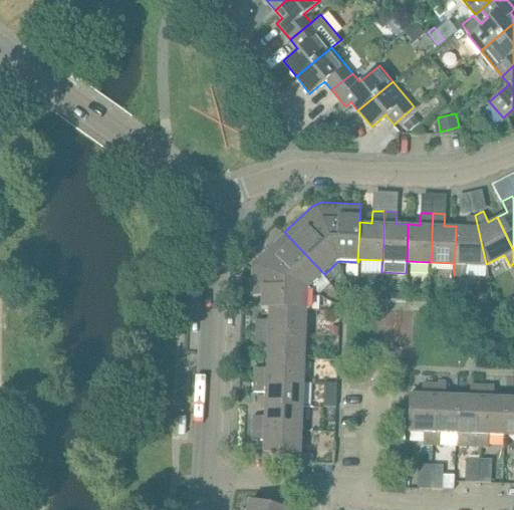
[(465,263),(486,264),(475,215),(466,215),(466,227),(456,226),(454,275),(465,275),(465,263)]
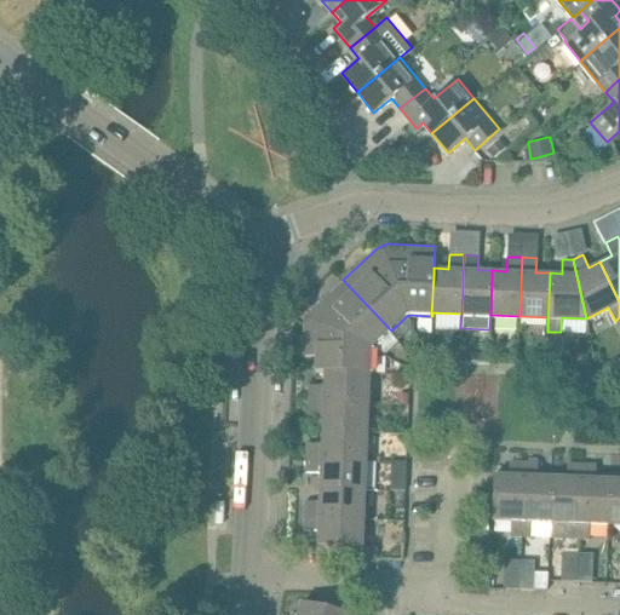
[(325,369),(329,369),(372,371),(373,348),(391,331),(343,280),(309,311),(304,322),(303,354),(315,354),(315,369),(325,369)]
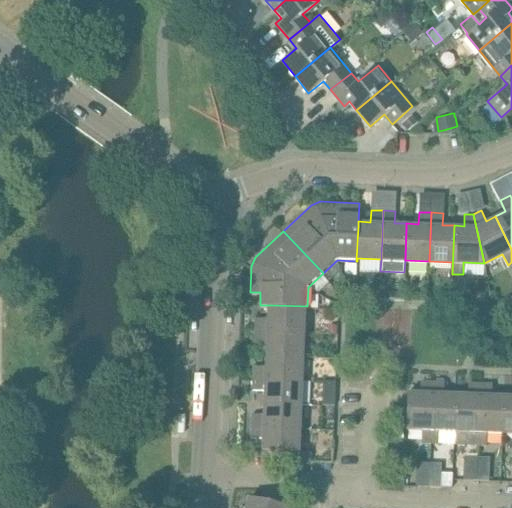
[(452,287),(451,299),(459,299),(460,287),(452,287)]
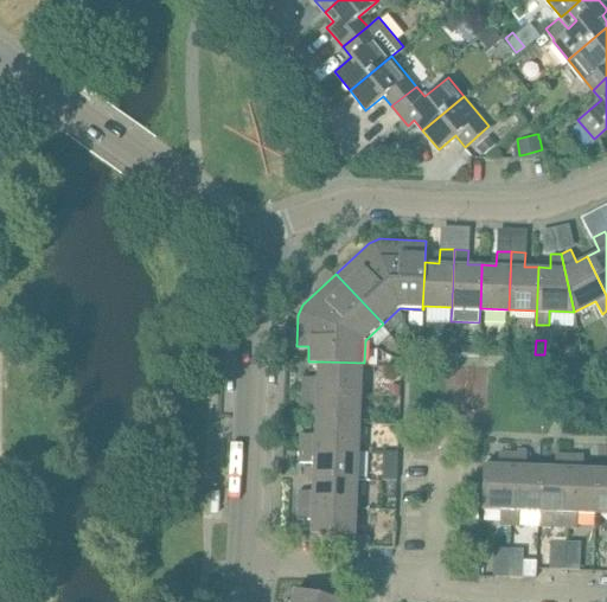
[(302,375),(302,389),(360,391),(362,364),(364,364),(364,363),(323,362),(318,362),(317,376),(302,375)]
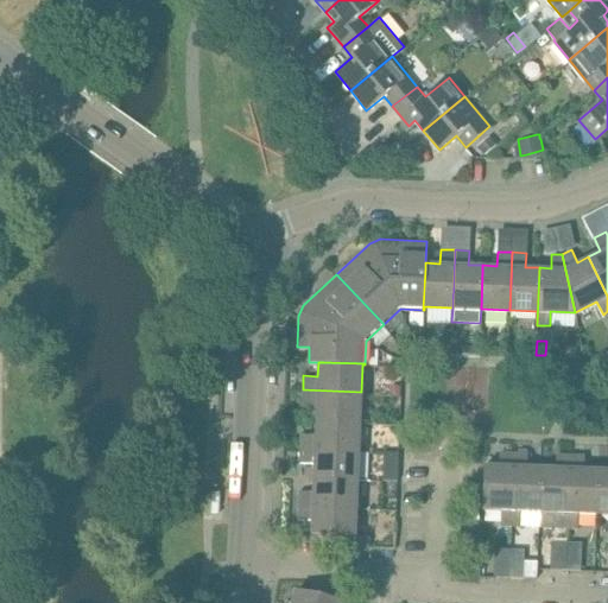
[(316,419),(322,419),(360,420),(361,392),(303,389),(302,404),(316,405),(316,419)]
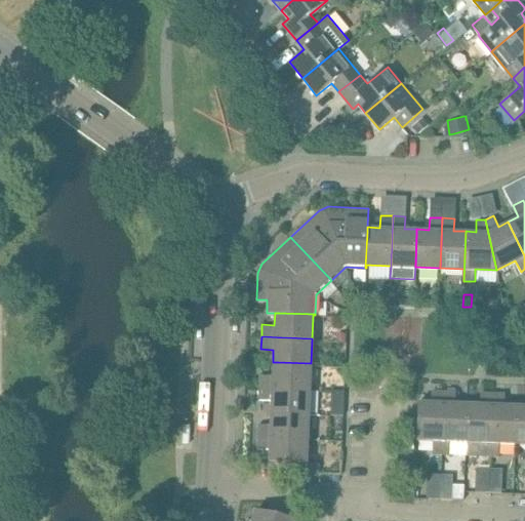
[(311,363),(278,362),(273,362),(272,373),(259,373),(259,386),(310,388),(311,363)]
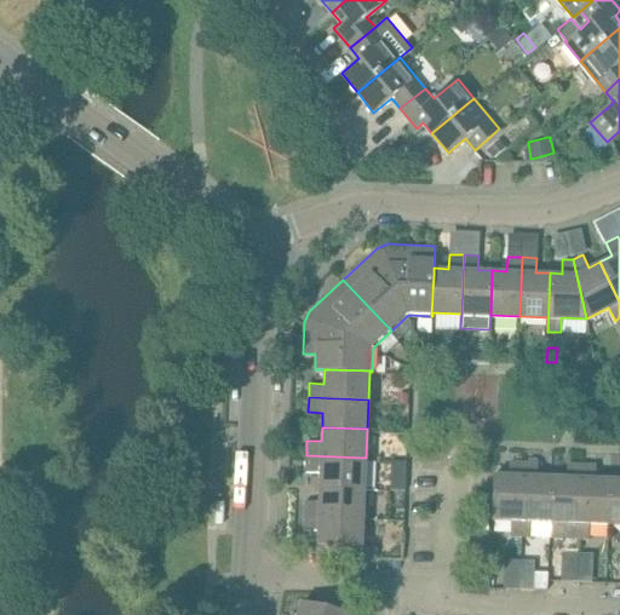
[(320,470),(320,486),(365,487),(366,458),(306,455),(305,470),(320,470)]
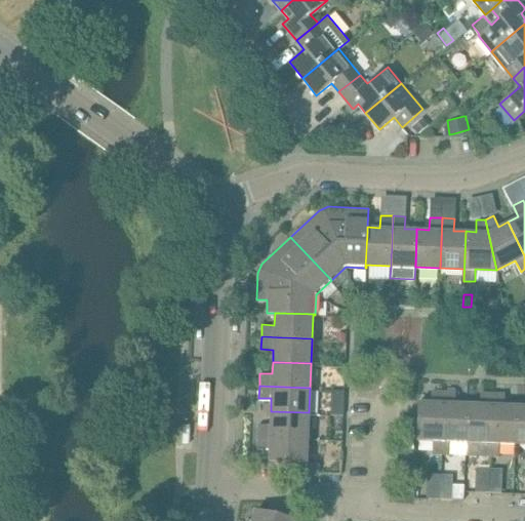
[(441,452),(443,390),(431,389),(431,401),(417,401),(416,439),(433,439),(433,452),(441,452)]
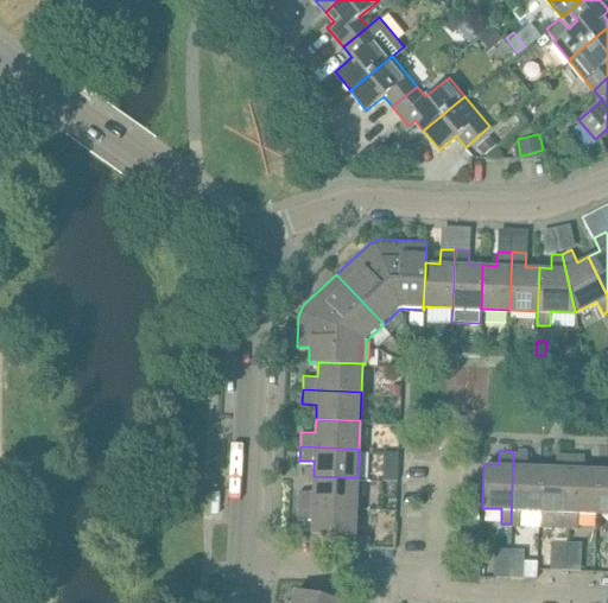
[(527,451),(513,451),(511,524),(521,524),(521,509),(540,511),(542,467),(527,465),(527,451)]
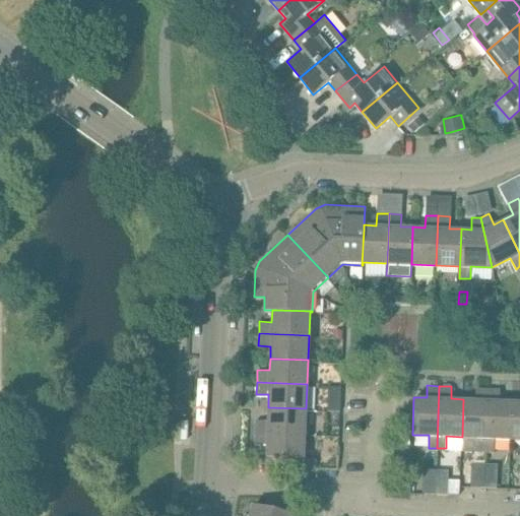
[(462,449),(477,449),(485,450),(488,388),(475,387),(474,399),(463,399),(462,437),(462,449)]
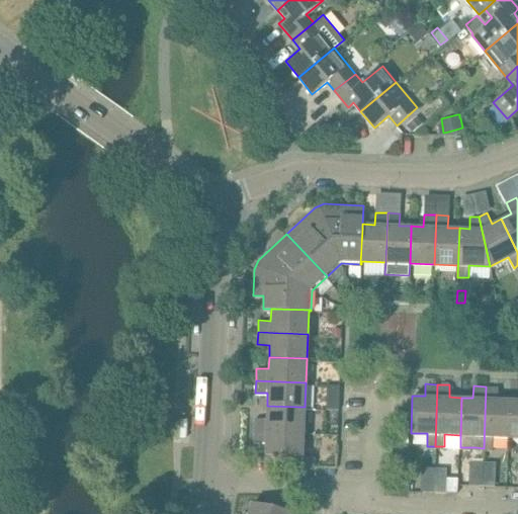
[(498,387),(486,387),(484,448),(492,448),(493,436),(509,437),(510,400),(498,399),(498,387)]
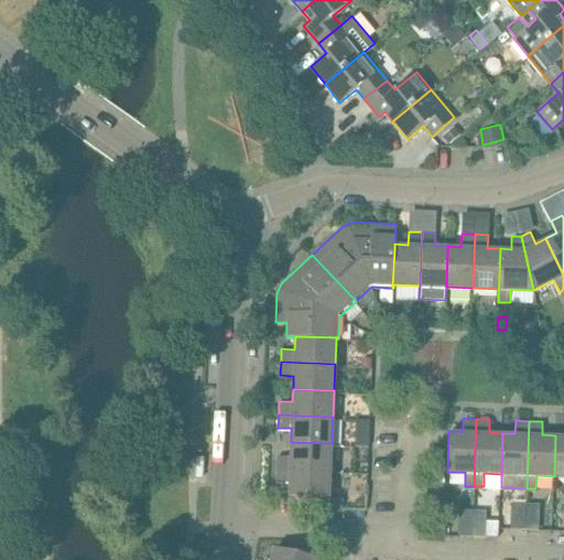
[(356,431),(356,444),(369,444),(369,431),(356,431)]
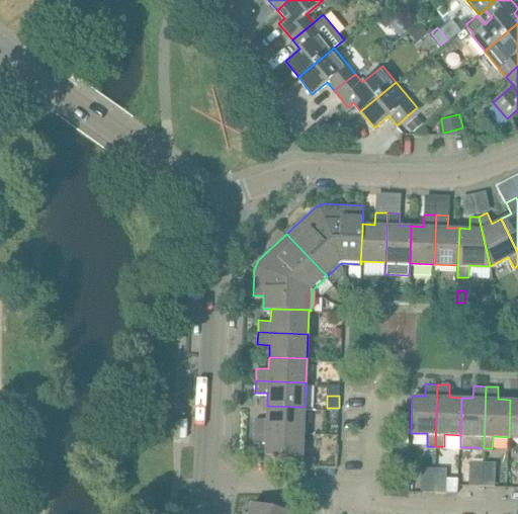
[(517,400),(510,400),(509,437),(517,437),(517,400)]
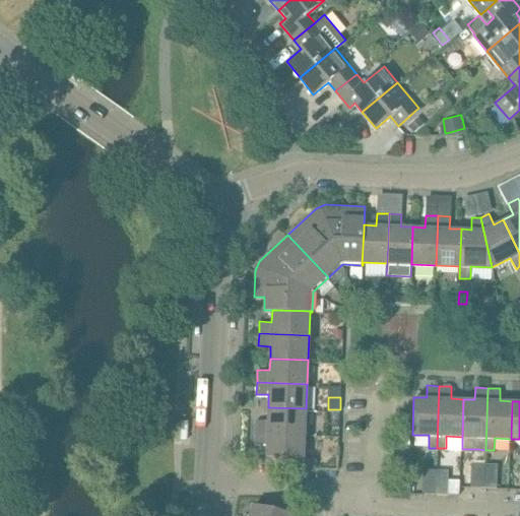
[(305,433),(306,408),(268,407),(267,420),(255,418),(255,431),(305,433)]
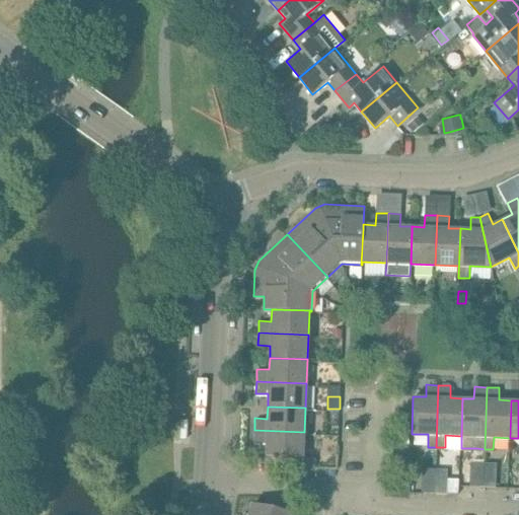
[(254,430),(253,442),(266,442),(266,455),(271,455),(291,456),(290,464),(313,465),(314,457),(303,456),(304,432),(254,430)]
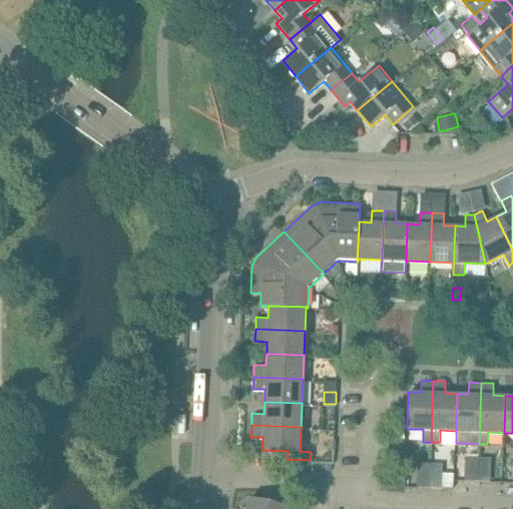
[(463,477),(488,478),(489,454),(463,453),(463,477)]
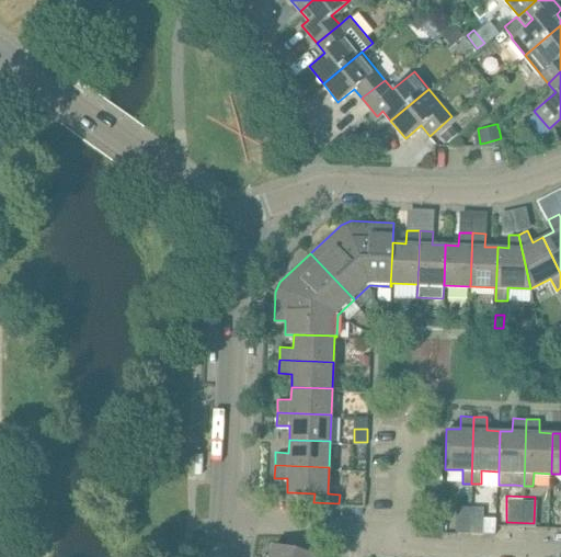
[(454,529),(482,529),(481,504),(454,504),(454,529)]
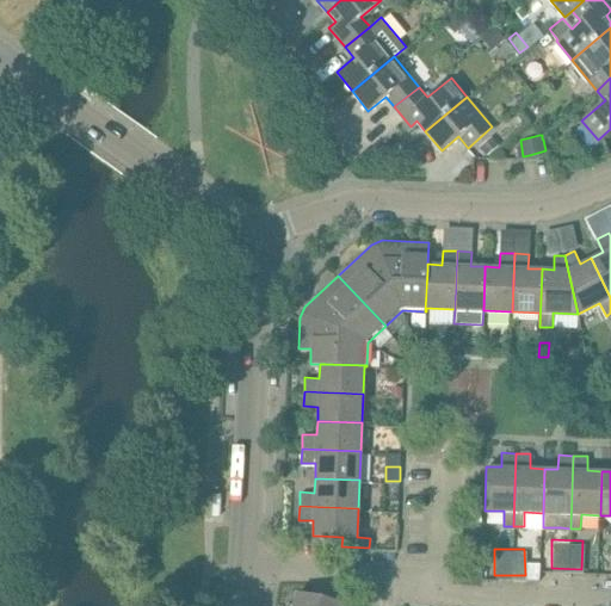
[(345,605),(346,604),(308,595),(296,592),(294,604),(287,603),(284,605),(345,605)]
